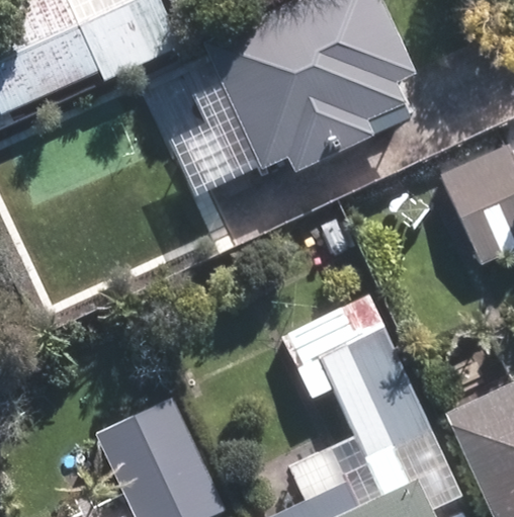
[(132,0),(82,23),(70,0),(21,0),(0,10),(0,128),(6,126),(2,117),(101,73),(105,82),(182,48),(160,0),(132,0)]
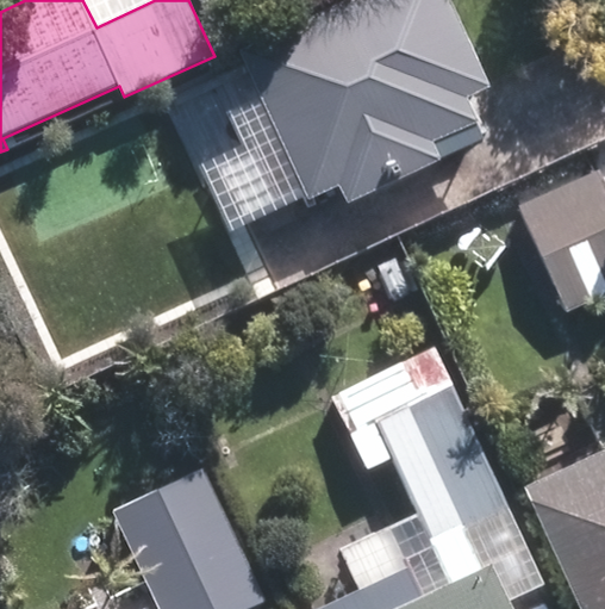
[(341,206),(434,163),(425,148),(472,125),(460,100),(482,91),(441,0),(350,0),(232,54),(256,106),(224,119),(238,148),(210,161),(238,222),(297,194),(301,204),(332,190),(341,206)]
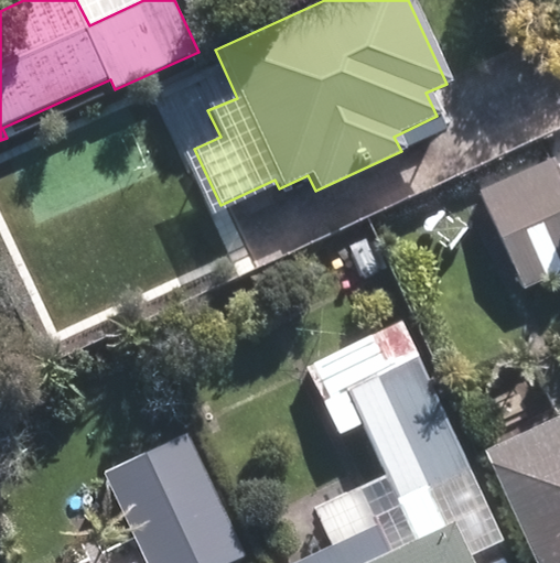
[(559,161),(557,155),(478,190),(521,287),(559,270),(559,161)]
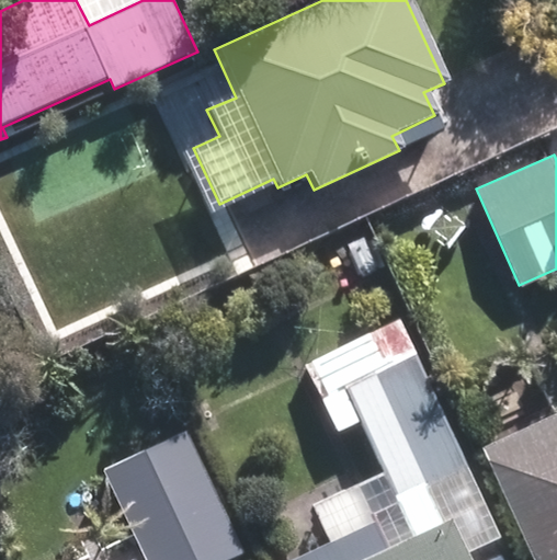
[(126,254),(100,197),(49,220),(98,321),(146,300),(148,304),(228,267),(243,261),(220,212),(206,218),(126,254)]
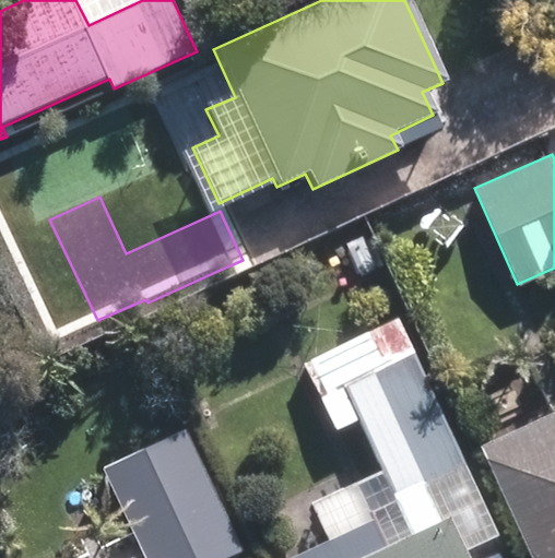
[(377,269),(359,232),(344,238),(362,276),(377,269)]
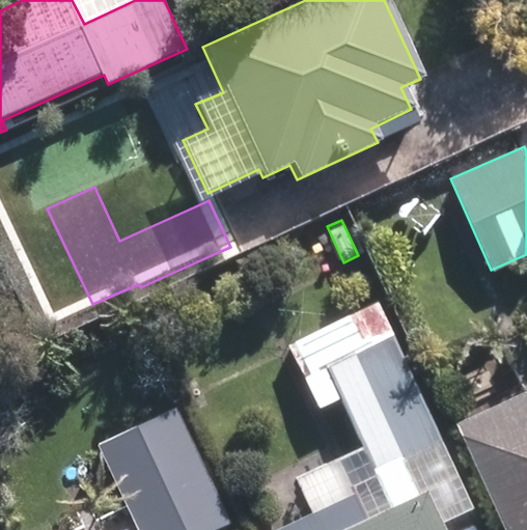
[(441,529),(424,495),(418,498),(400,458),(444,438),(379,301),(286,343),(317,410),(338,399),(372,474),(347,485),(352,495),(276,529),(441,529)]
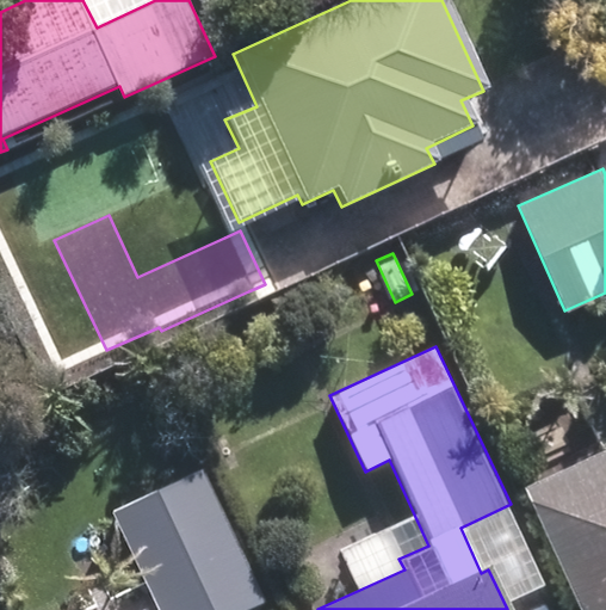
[(605,453),(530,487),(587,609),(605,609),(605,453)]
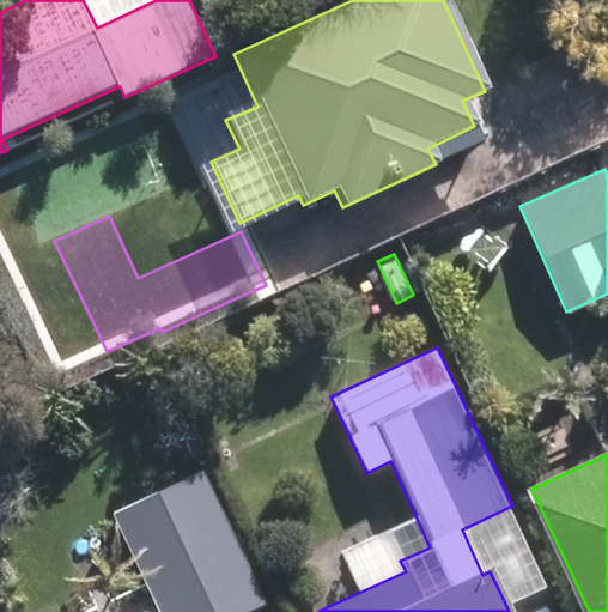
[(111,511),(159,611),(250,611),(267,605),(204,468),(111,511)]
